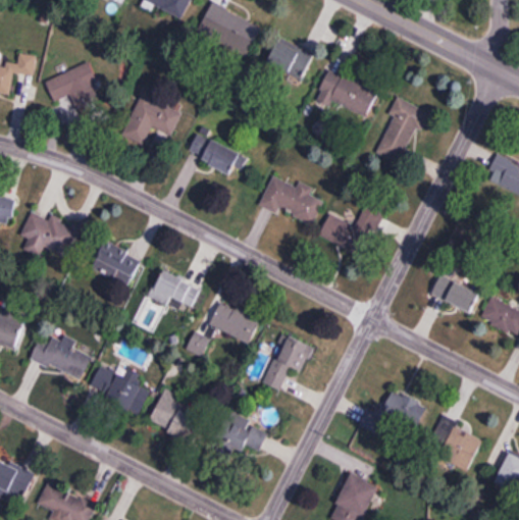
[(145,0),(178,19),(190,0),(145,0)]
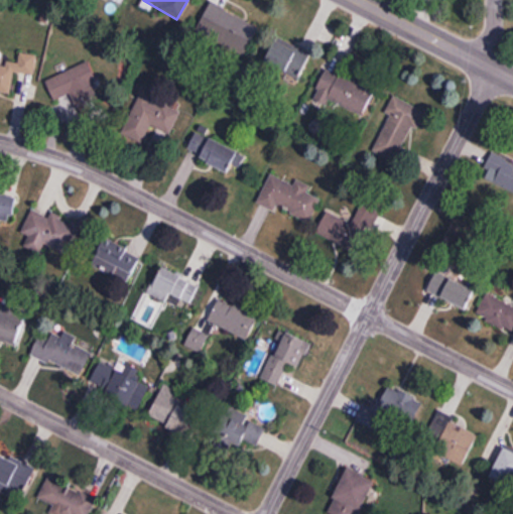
[(243,55),(257,26),(209,3),(195,32),(243,55)]
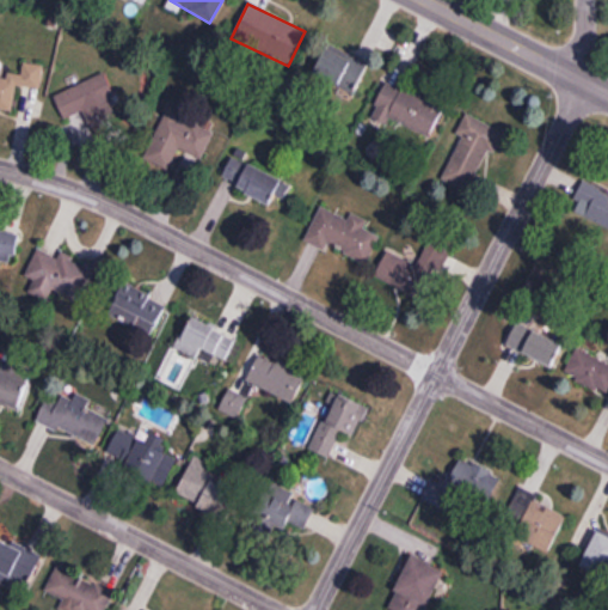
[(311,80),(351,97),(366,62),(325,46),(311,80)]
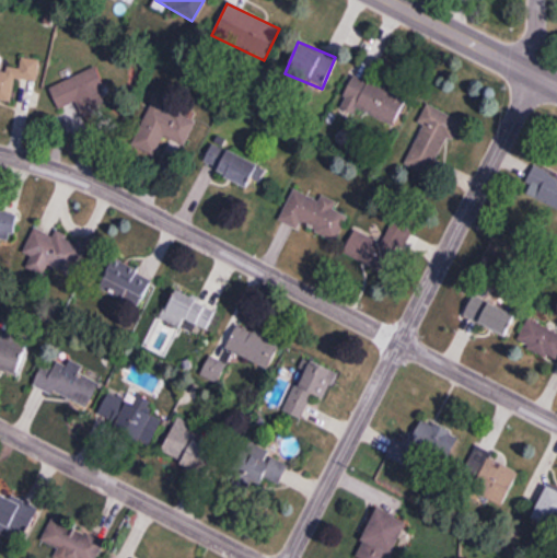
[(4,71),(0,70),(0,99),(10,100),(13,78),(35,81),(38,59),(20,56),(18,68),(6,66),(4,71)]
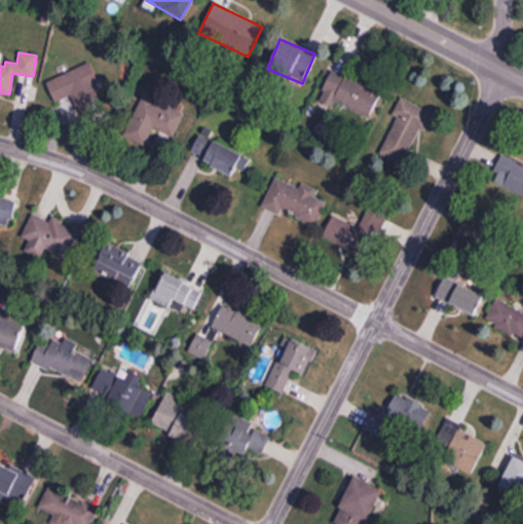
[(45,80),(53,101),(70,95),(76,111),(103,101),(87,64),(45,80)]
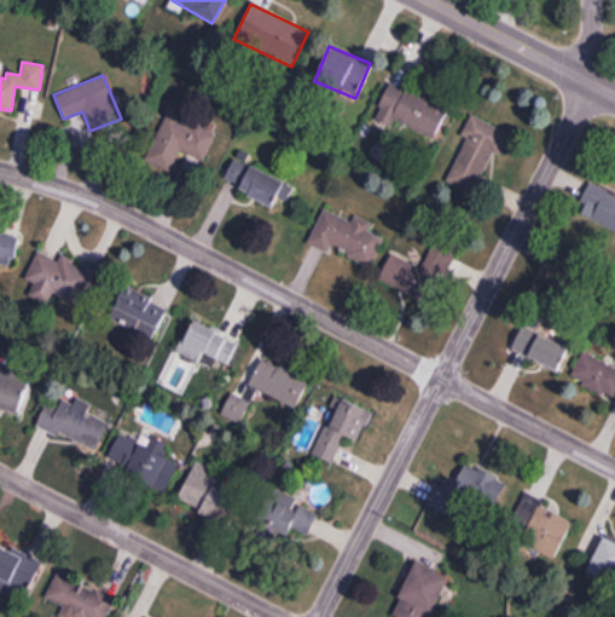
[(446,104),(388,84),(375,117),(434,139),(446,104)]
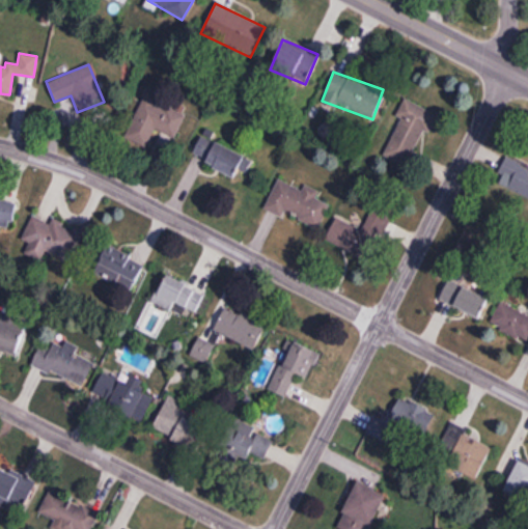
[(173,137),(185,109),(143,91),(123,139),(145,147),(153,129),(173,137)]
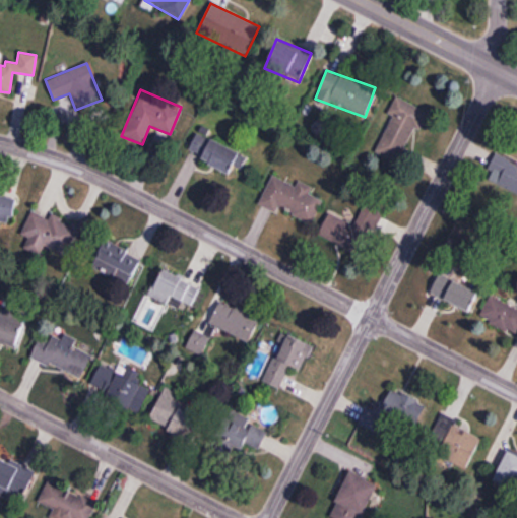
[(427,110),(395,98),(373,152),(397,163),(411,127),(418,130),(427,110)]
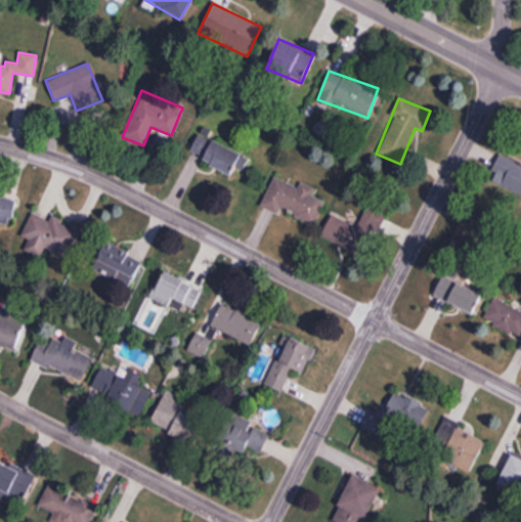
[(228,174),(239,154),(199,133),(187,153),(228,174)]
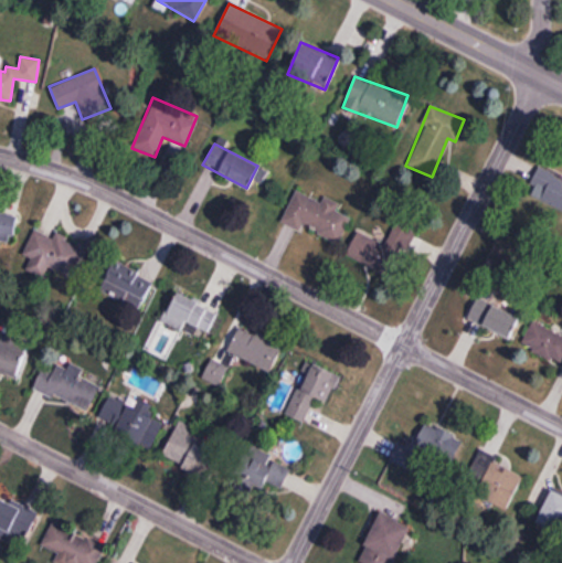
[(561,210),(561,178),(537,167),(525,193),(561,210)]
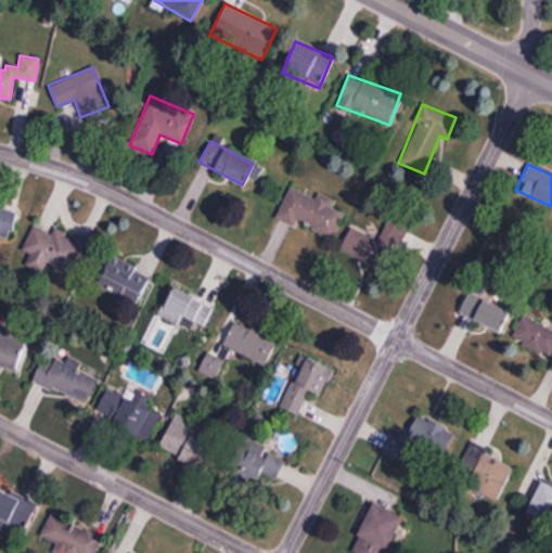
[(315,197),(289,187),(277,215),(328,236),(342,204),(317,193),(315,197)]
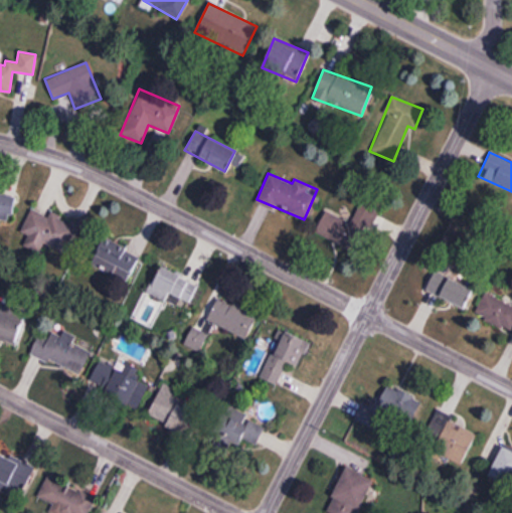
[(0,218),(9,220),(13,195),(0,193),(0,218)]
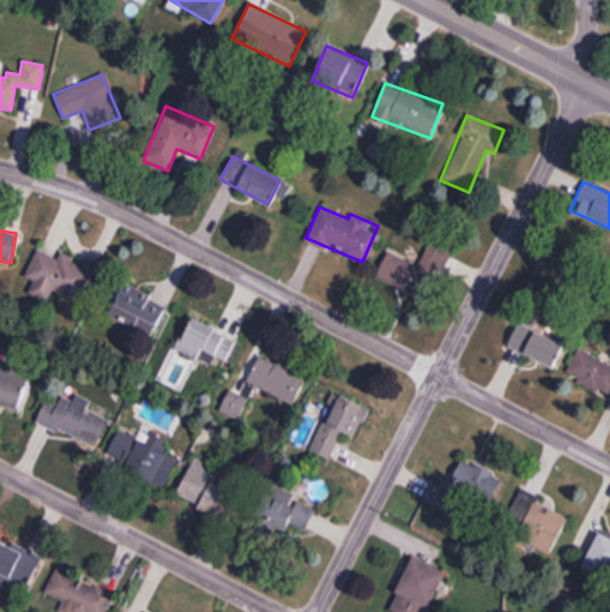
[(374,277),(426,300),(451,246),(430,237),(417,265),(386,251),(374,277)]
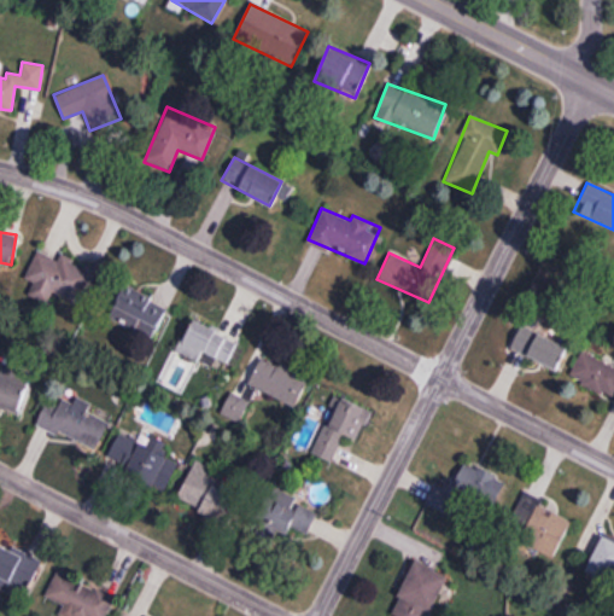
[(48,304),(53,291),(81,303),(95,269),(59,254),(57,261),(35,251),(23,278),(31,282),(27,295),(48,304)]
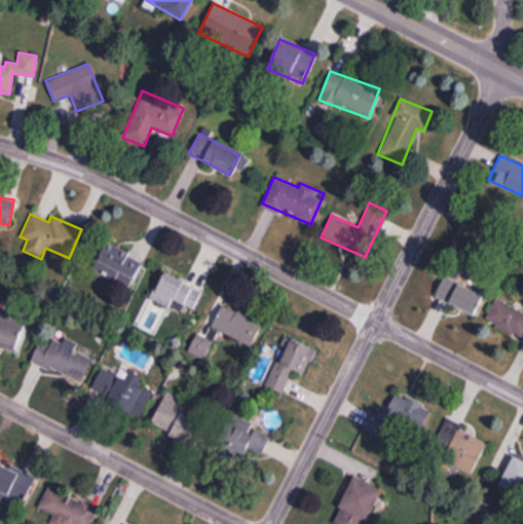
[(91,269),(129,286),(141,259),(103,242),(91,269)]
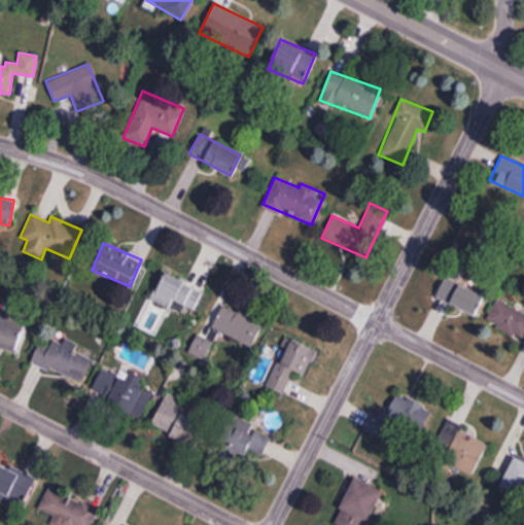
[(149,300),(168,308),(172,301),(193,310),(201,290),(161,273),(149,300)]
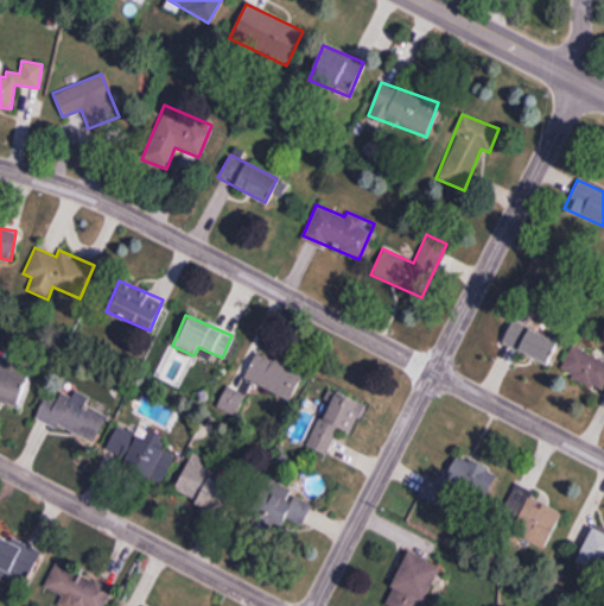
[(544,366),(557,343),(514,319),(501,340),(544,366)]
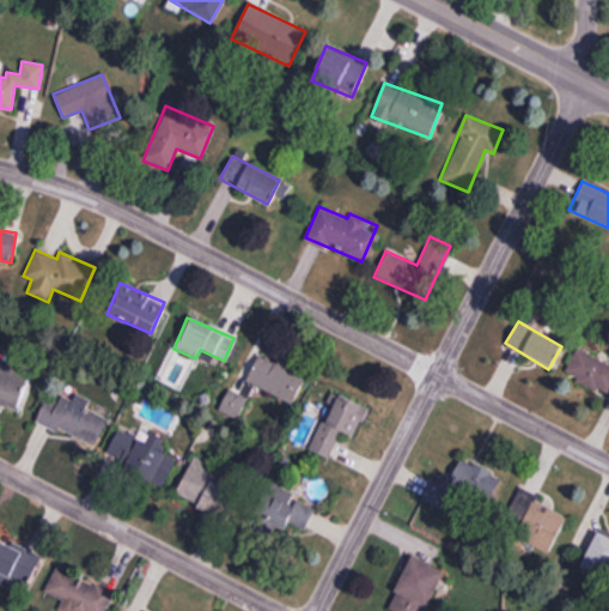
[(607,394),(608,388),(608,363),(576,348),(564,374),(607,394)]
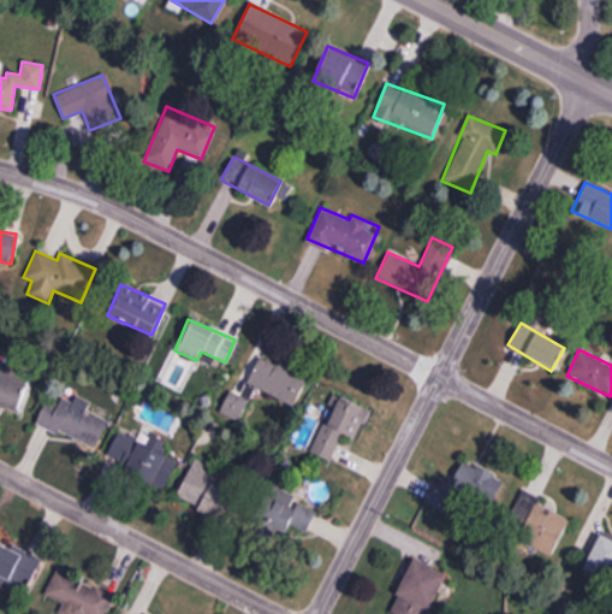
[(245,385),(293,405),(306,376),(259,355),(245,385)]
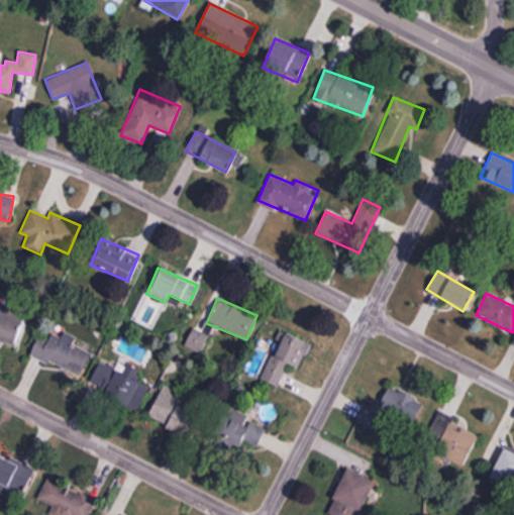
[(0,340),(15,345),(26,312),(0,303),(0,340)]
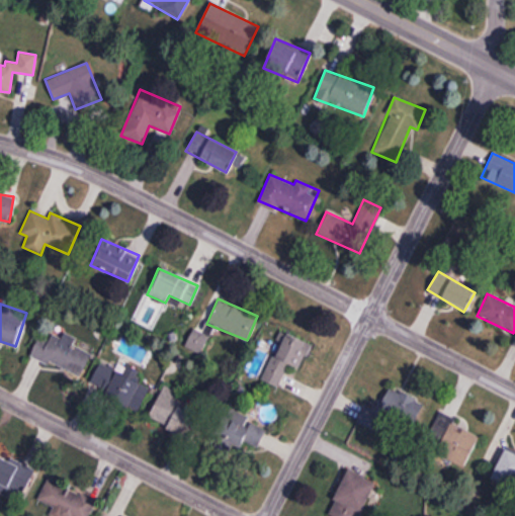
[(51,333),(47,343),(35,339),(29,356),(80,376),(89,352),(74,346),(77,338),(62,332),(61,337),(51,333)]
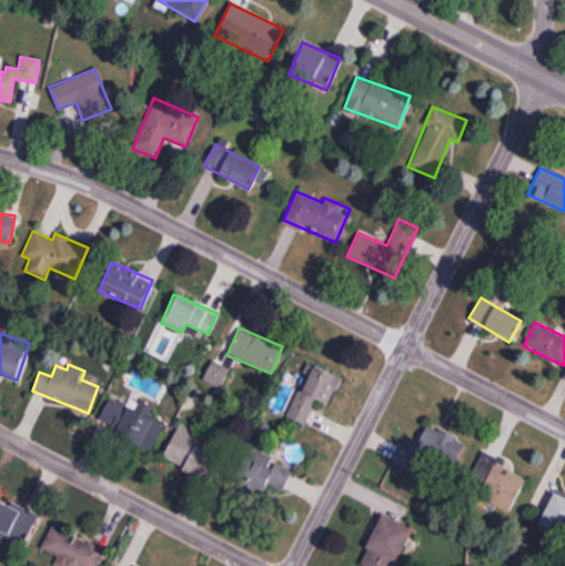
[(315,400),(329,405),(340,377),(308,364),(286,417),(305,424),(315,400)]
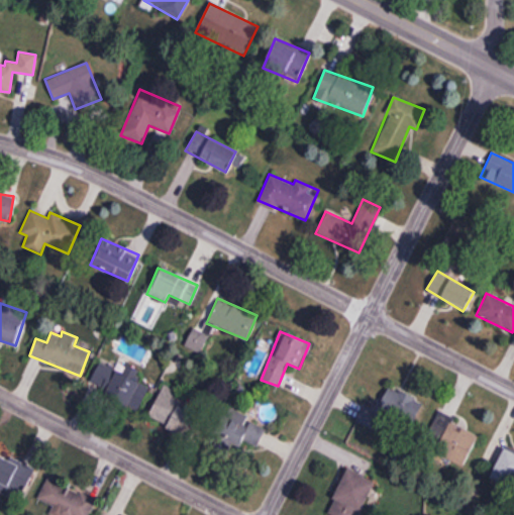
[(137,411),(148,388),(129,379),(130,376),(99,361),(86,387),(137,411)]
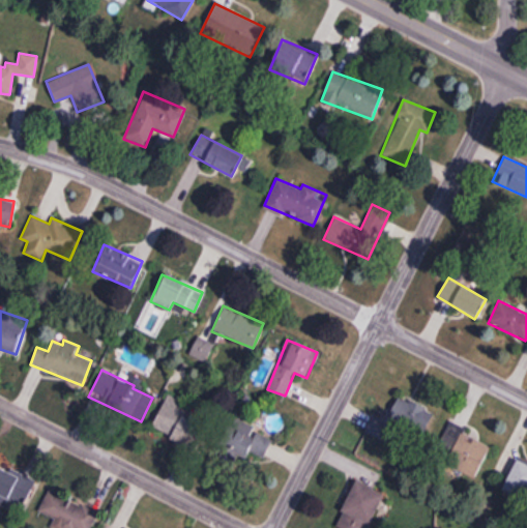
[(151,432),(202,450),(211,423),(183,414),(187,403),(165,396),(151,432)]
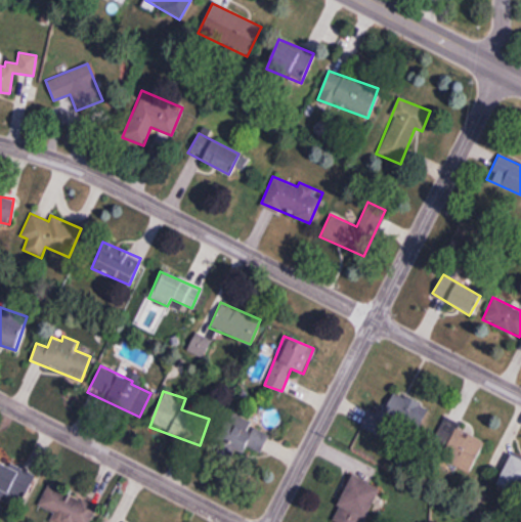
[(388,422),(415,435),(428,408),(393,391),(383,411),(371,405),(359,429),(380,439),(388,422)]
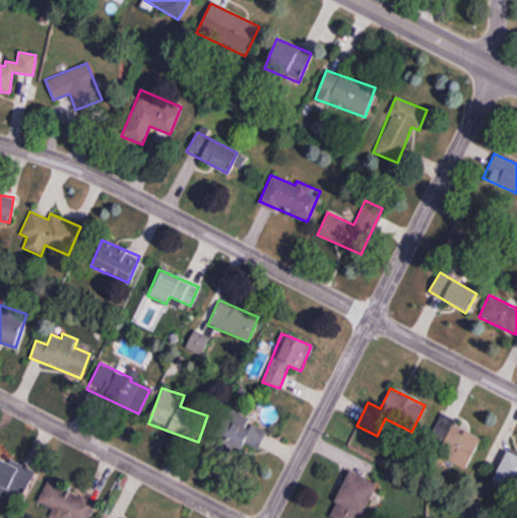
[(209,449),(227,457),(234,441),(256,451),(266,430),(228,411),(209,449)]
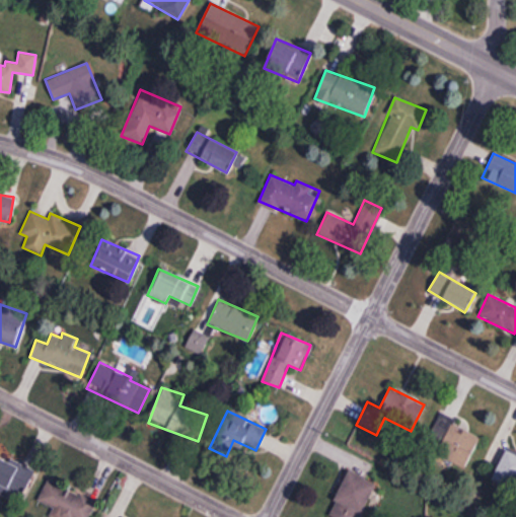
[(453,419),(439,413),(424,450),(464,468),(477,437),(451,426),(453,419)]
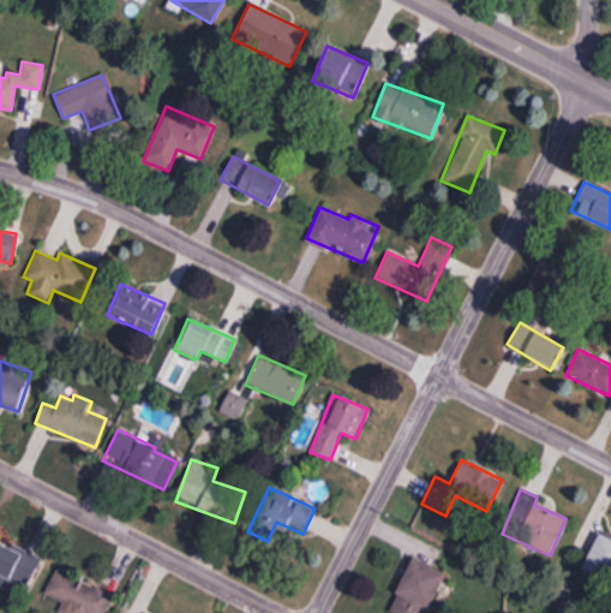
[(610,541),(595,536),(582,567),(609,577),(610,571),(610,541)]
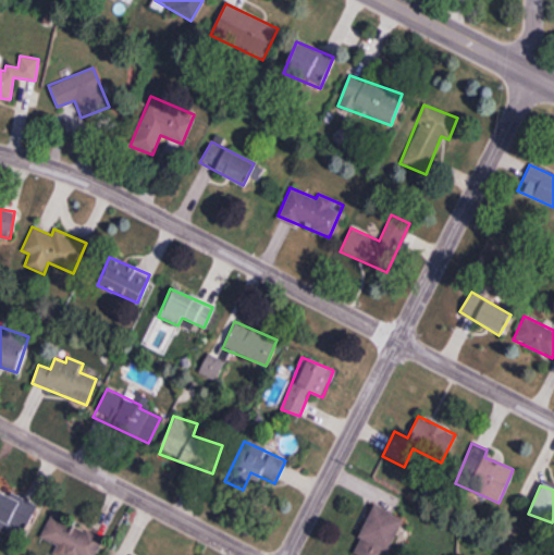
[(0,523),(23,533),(34,504),(0,491),(0,523)]
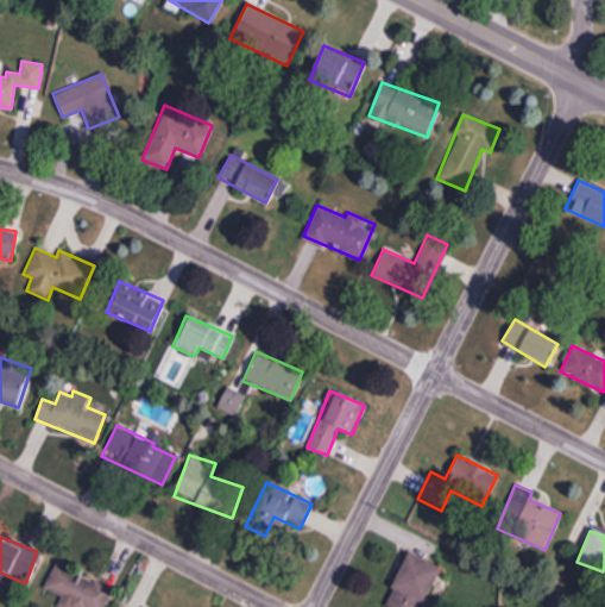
[(423,606),(440,567),(404,552),(383,606),(423,606)]
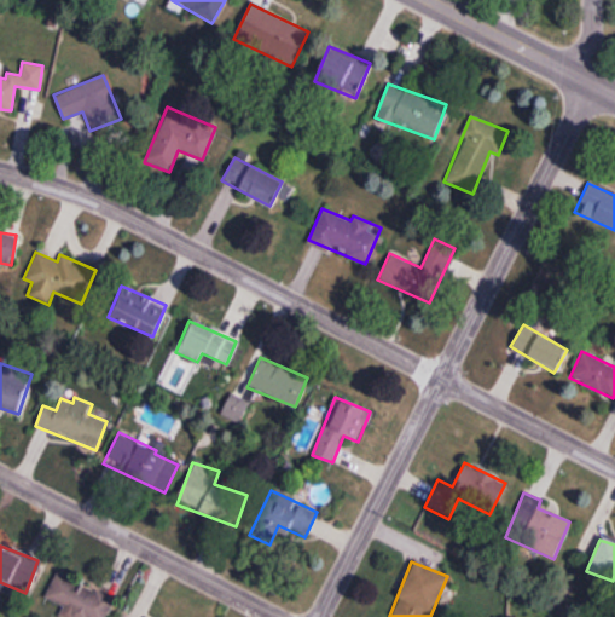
[(58,613),(65,616),(104,616),(112,599),(53,574),(42,599),(62,607),(58,613)]
